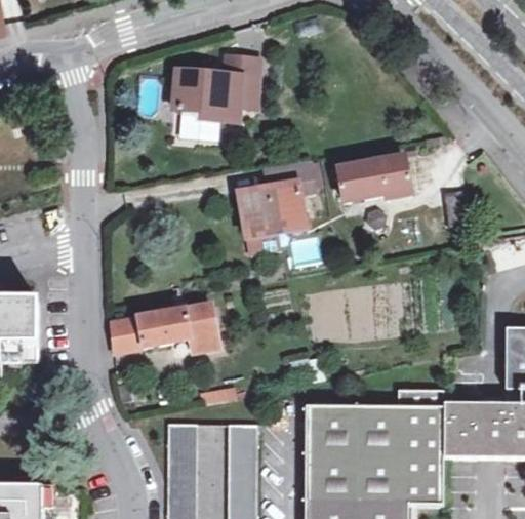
[(230,73),(185,69),(184,79),(176,78),(174,107),(201,109),(200,120),(238,122),(239,101),(256,103),(259,57),(232,55),(230,73)]
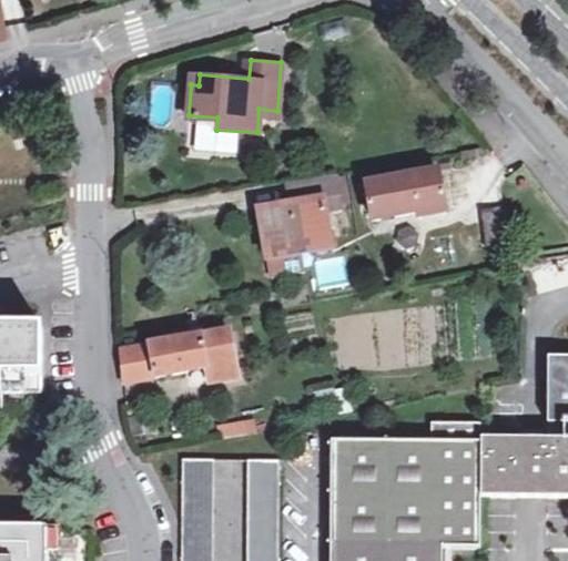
[(373,213),(418,205),(418,211),(445,206),(438,164),(366,177),(373,213)]
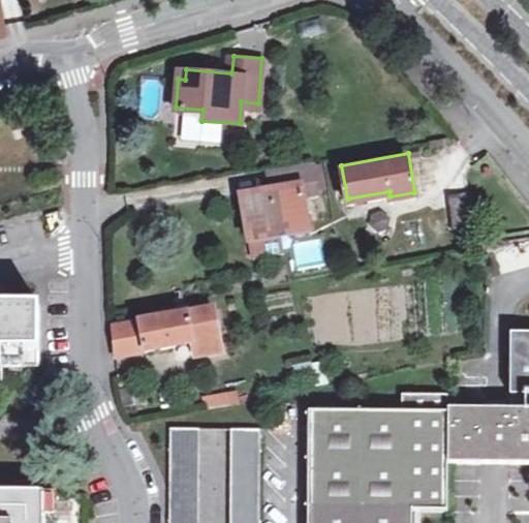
[(298,156),(262,162),(267,182),(272,182),(301,176),(298,156)]
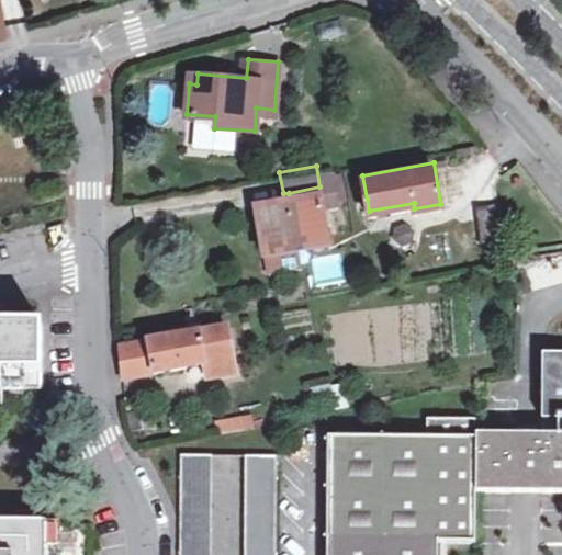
[(289,193),(283,193),(284,196),(257,201),(265,250),(328,239),(319,187),(289,193)]
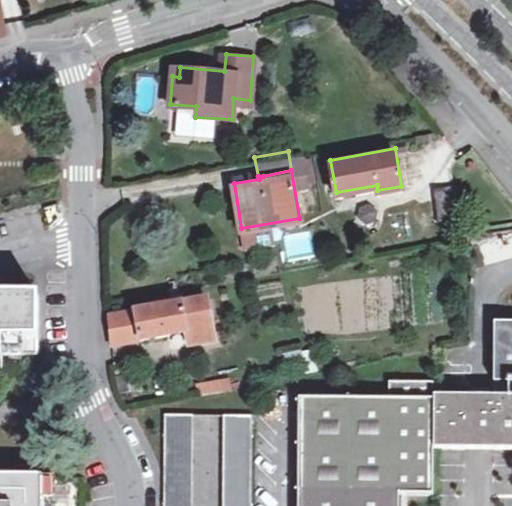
[(443,216),(459,212),(453,182),(437,185),(443,216)]
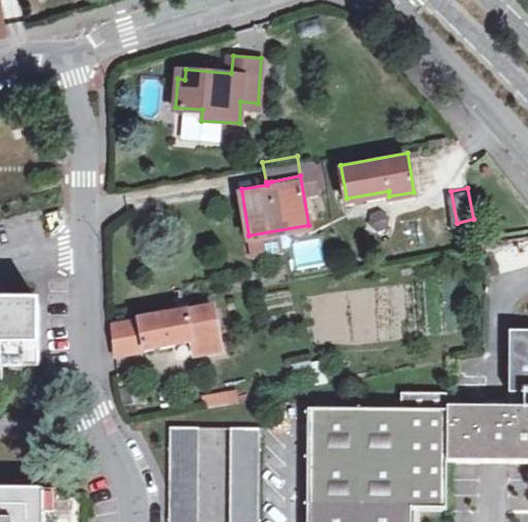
[(191,351),(212,347),(219,346),(211,300),(204,302),(185,305),(185,302),(175,303),(176,307),(111,320),(114,352),(189,337),(191,351)]
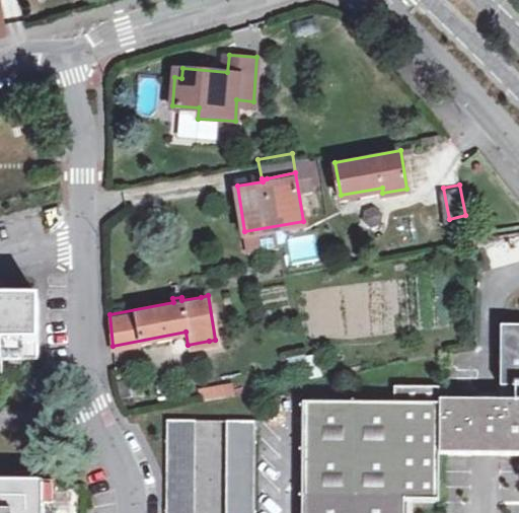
[(0,357),(36,357),(38,297),(0,297),(0,357)]
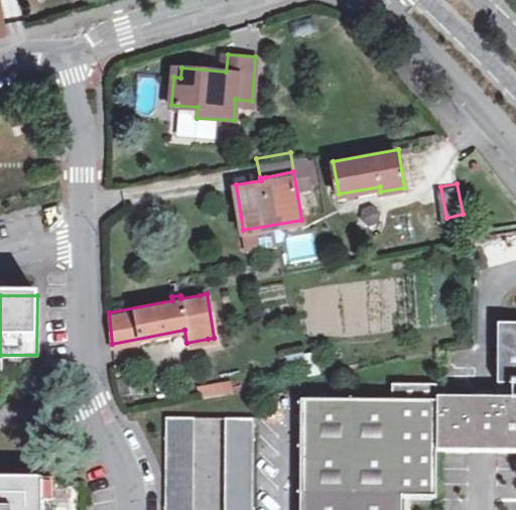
[(496,382),(510,382),(515,382),(515,321),(496,321),(496,382)]
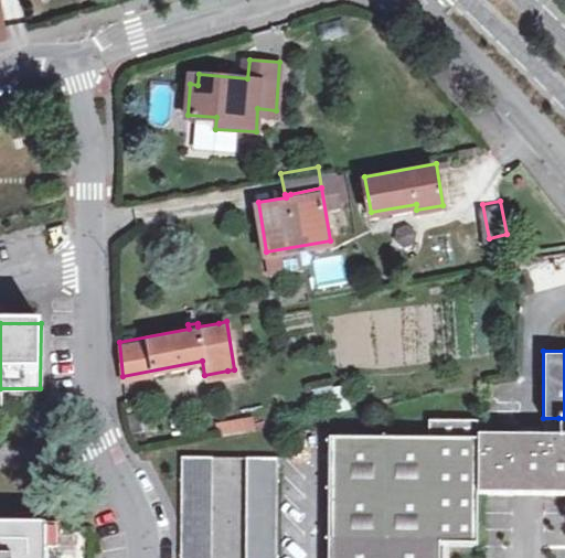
[(237,406),(209,411),(211,428),(254,419),(252,407),(240,410),(237,406)]
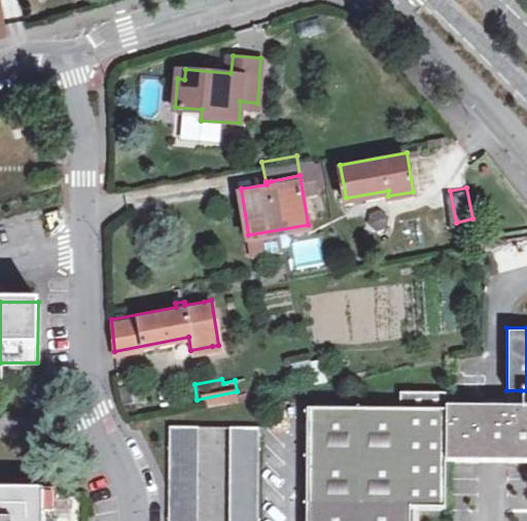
[(397,390),(397,406),(407,406),(408,391),(397,390)]
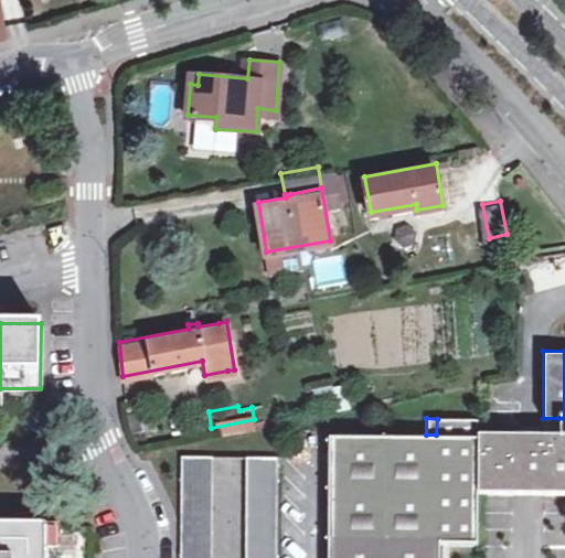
[(436,557),(436,540),(472,540),(473,419),(437,419),(436,435),(426,435),(328,435),(327,557),(436,557)]
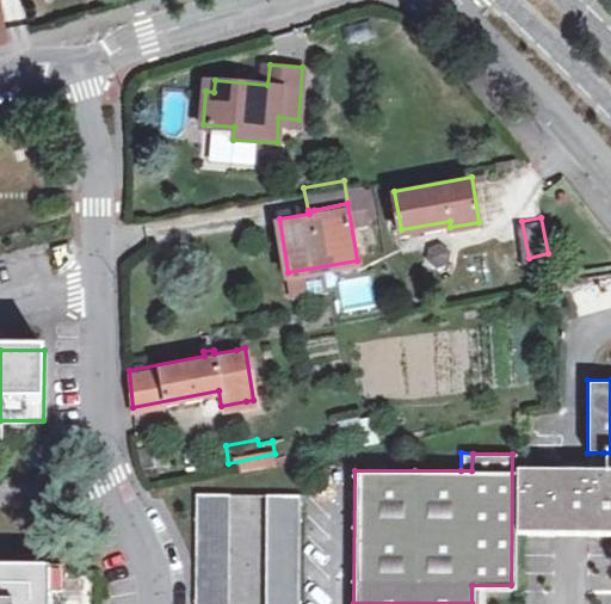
[(610,466),(604,467),(587,467),(587,529),(610,528),(610,466)]
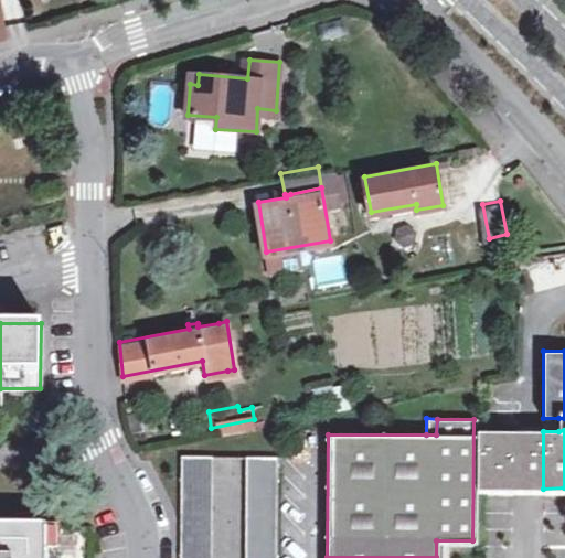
[(543,489),(543,431),(477,431),(477,489),(543,489)]
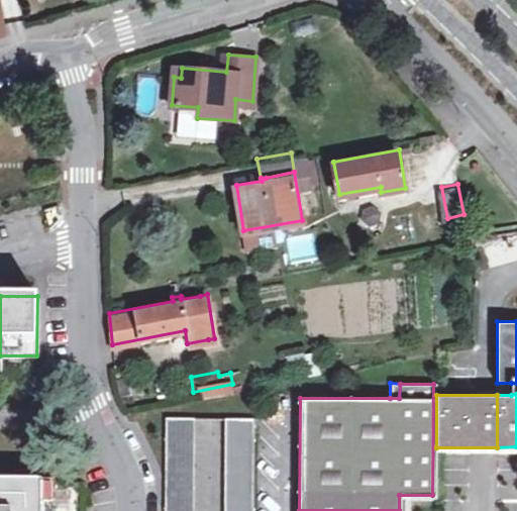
[(165,510),(194,510),(194,416),(165,416),(165,510)]
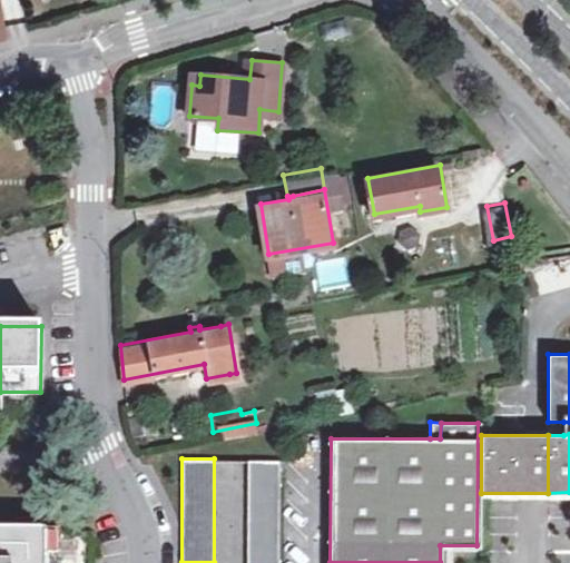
[(247,562),(276,562),(277,458),(247,458),(247,562)]
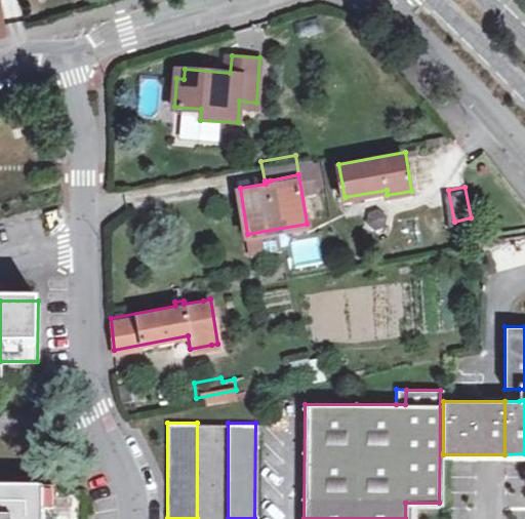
[(0,518),(54,518),(54,487),(0,487),(0,518)]
